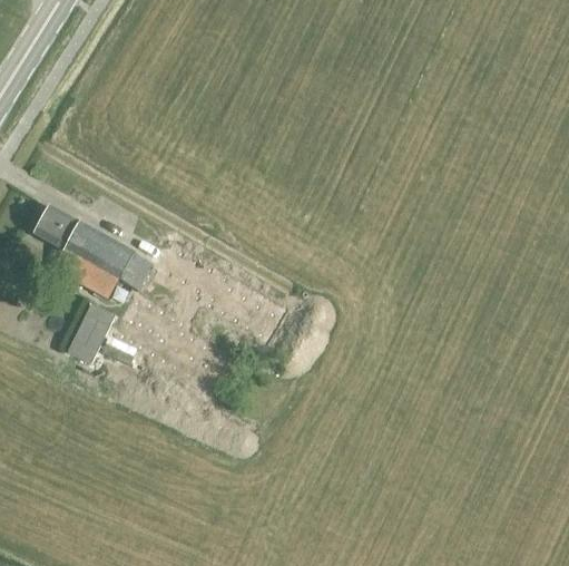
[(65,276),(67,272),(109,296),(120,277),(139,289),(154,262),(70,215),(50,204),(35,231),(66,249),(54,270),(65,276)]
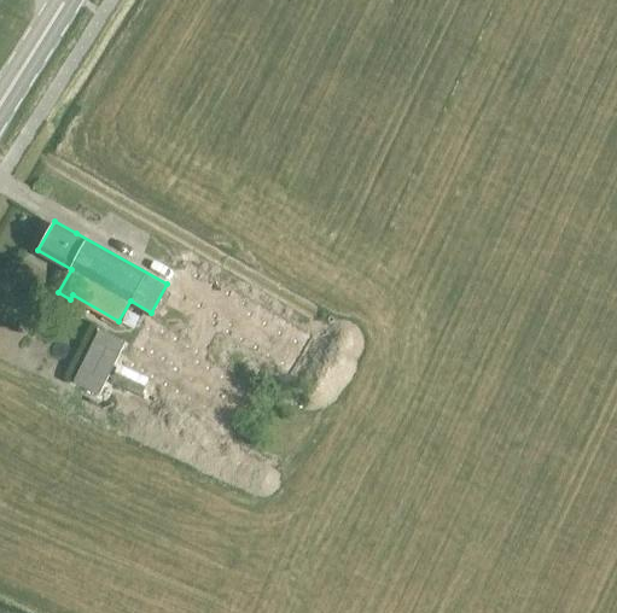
[(243,299),(190,270),(178,291),(210,308),(205,316),(280,355),(292,332),(240,303),(243,299)]
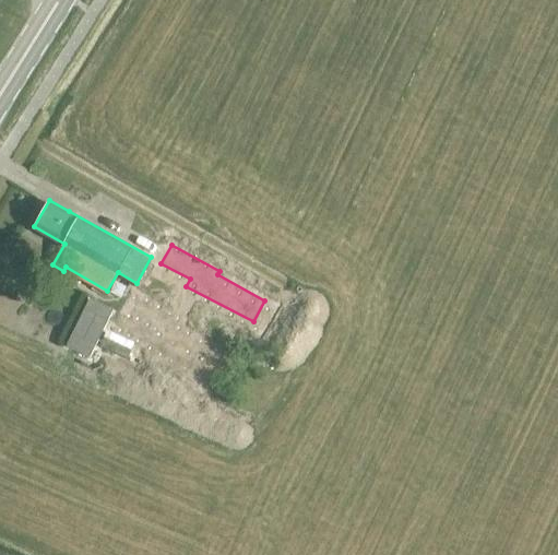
[(64,344),(90,356),(113,307),(88,295),(64,344)]
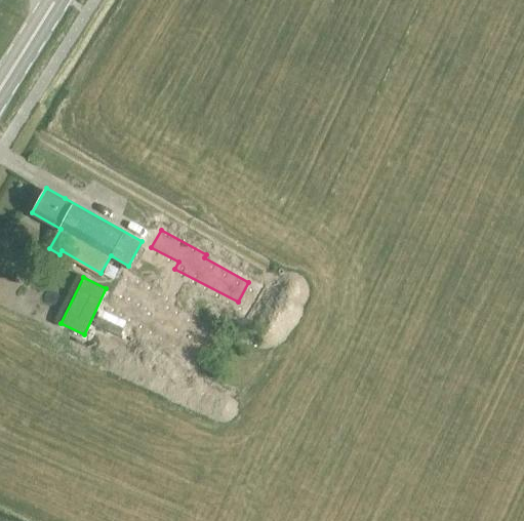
[(132,331),(147,338),(201,364),(213,341),(190,328),(195,319),(138,291),(129,311),(139,316),(132,331)]
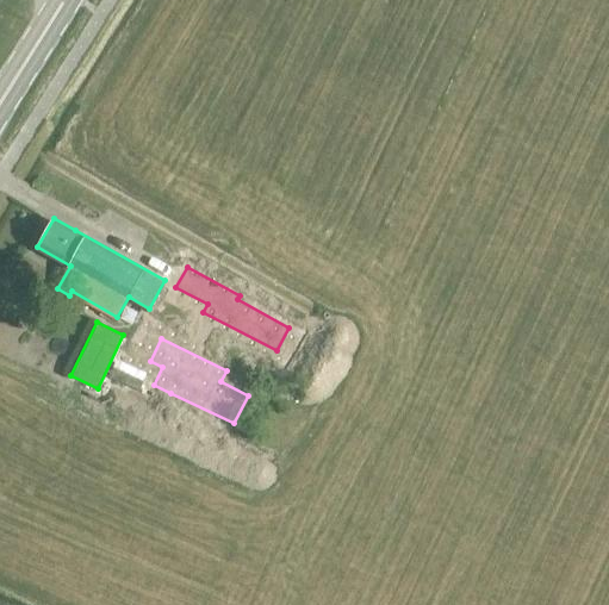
[(109,375),(138,387),(150,361),(120,349),(109,375)]
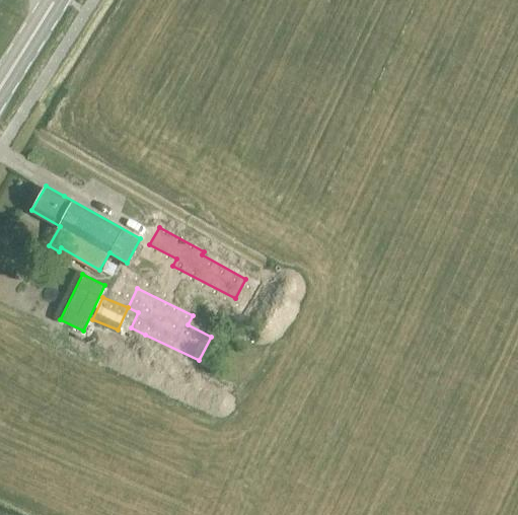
All buildings are outlined.
